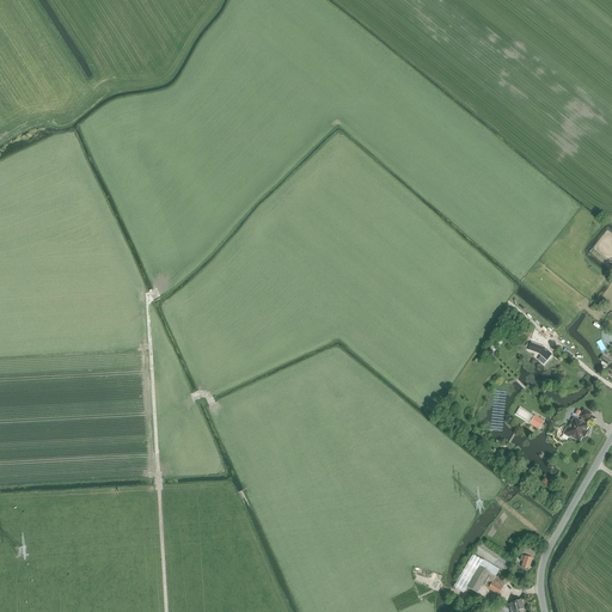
[(531,343),(528,350),(539,354),(548,361),(552,354),(544,348),(531,343)]
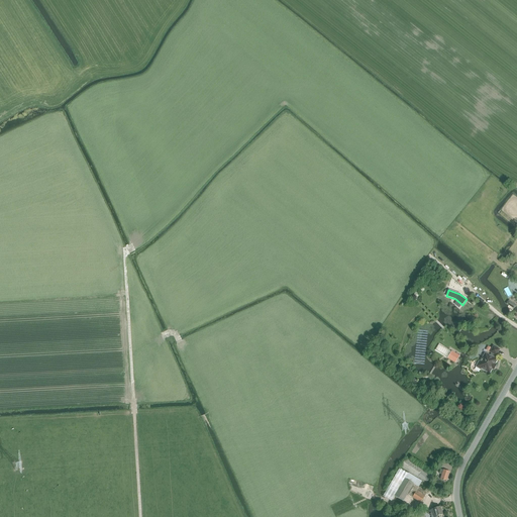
[(439,344),(435,349),(447,357),(451,351),(439,344)]
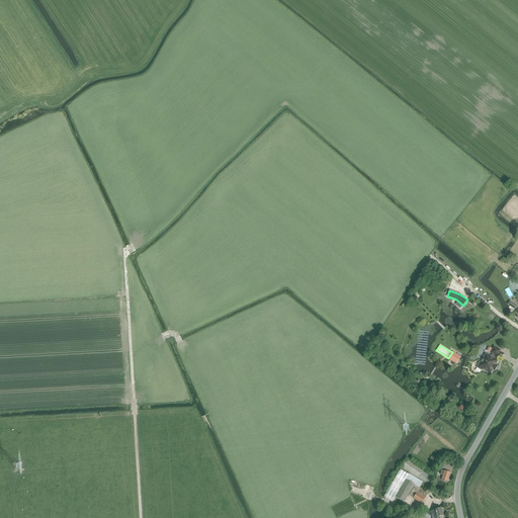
[(497,356),(498,356),(502,351),(495,347),(492,353),(494,354),(492,357),(487,354),(482,363),(480,362),(477,367),(482,370),(483,369),(491,373),(494,370),(495,370),(498,366),(496,365),(499,361),(495,359),(497,356)]
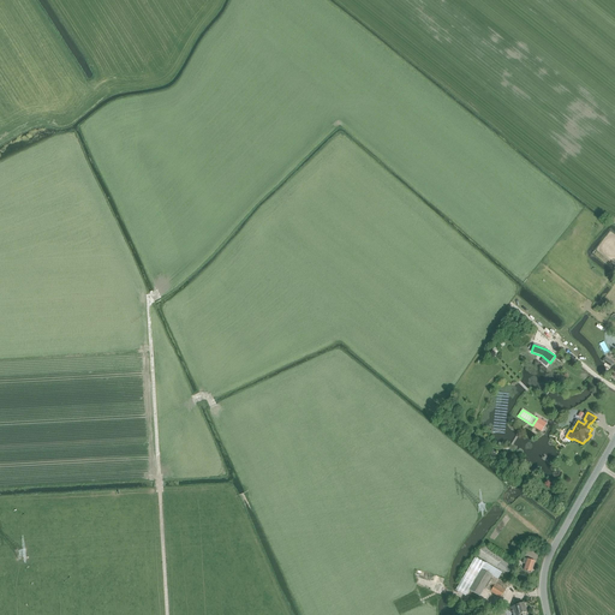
[(532,425),(542,431),(547,424),(537,418),(532,425)]
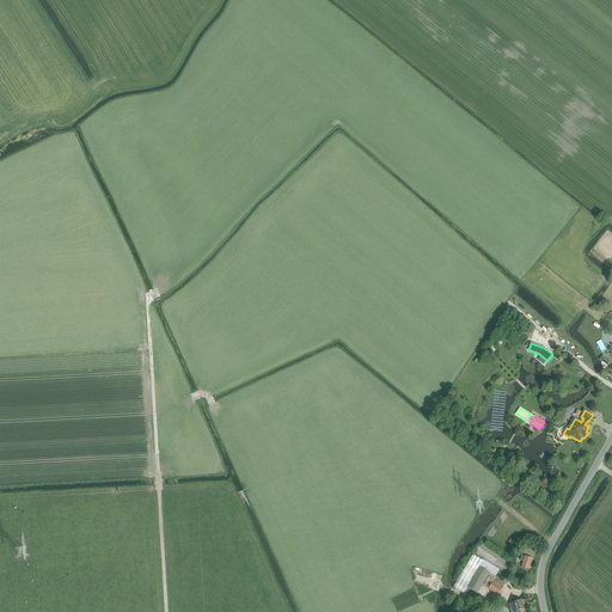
[(500,485),(494,479),(490,483),(496,489),(500,485)]
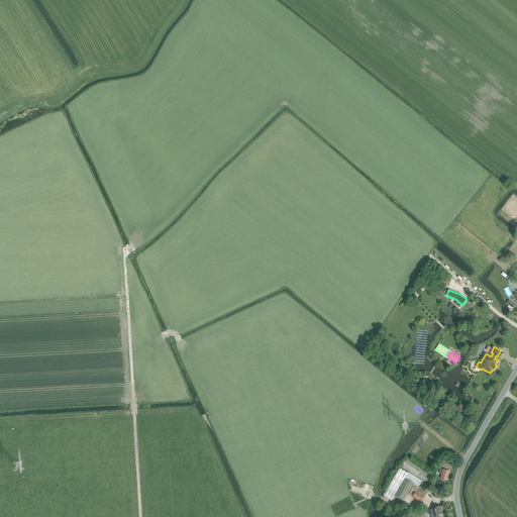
[(432,475),(407,457),(401,467),(426,484),(432,475)]
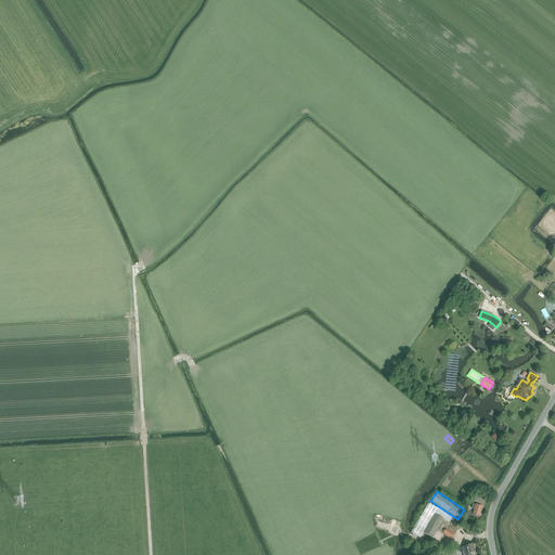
[(424,532),(438,508),(428,503),(411,532),(421,538),(424,532)]
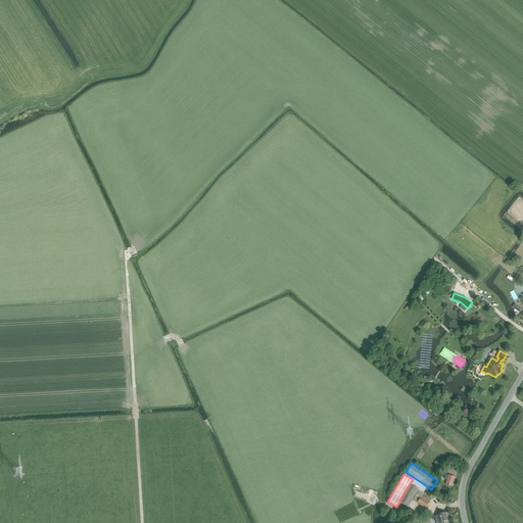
[(447,481),(445,485),(452,487),(455,478),(448,476),(445,475),(444,480),(447,481)]
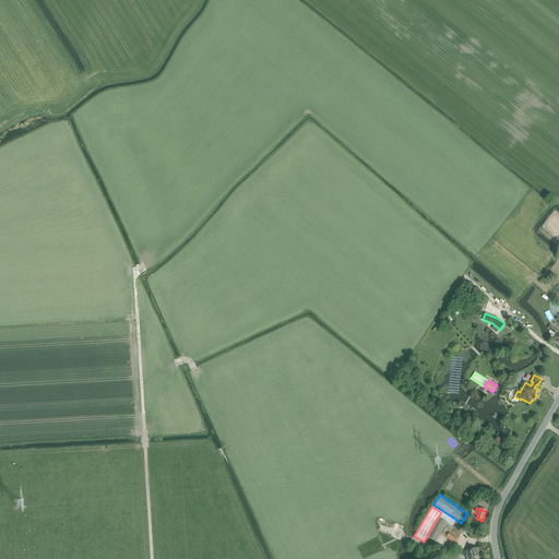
[(441,512),(427,536),(436,542),(441,535),(447,538),(453,527),(453,526),(452,525),(454,521),(441,512)]
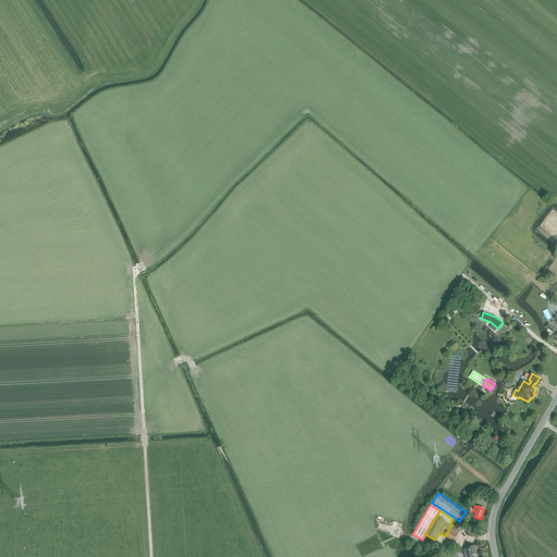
[(460,531),(452,525),(445,536),(454,542),(460,531)]
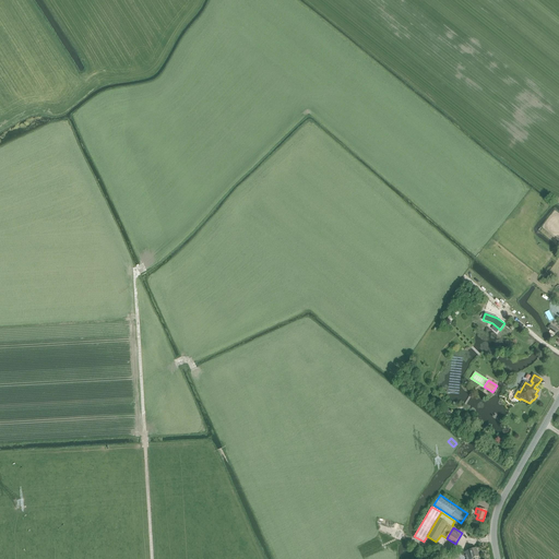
[(464,552),(465,556),(466,558),(475,558),(478,557),(476,548),(464,552)]
